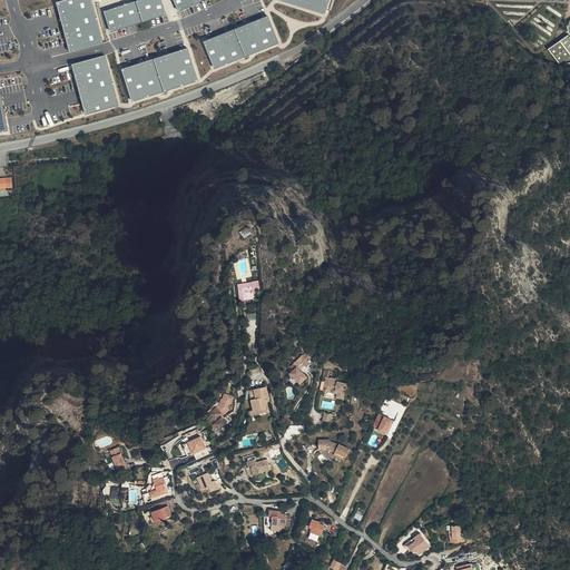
[(92,0),(67,0),(57,3),(71,52),(105,42),(92,0)]
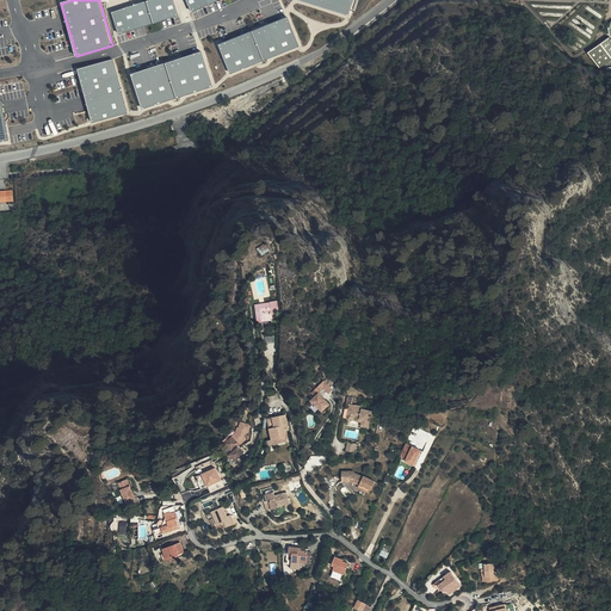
[(173,0),(150,0),(113,12),(119,34),(178,16),(173,0)]
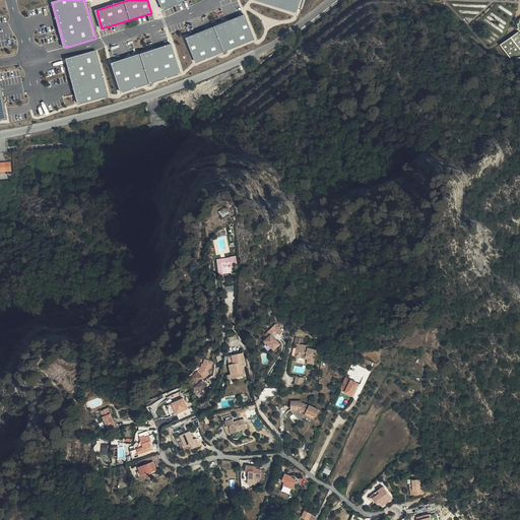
[(157,0),(164,11),(187,0),(157,0)]
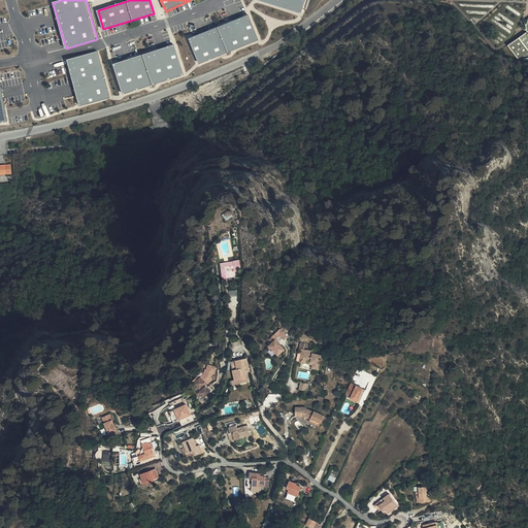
[(306,0),(259,0),(260,0),(302,13),(306,0)]
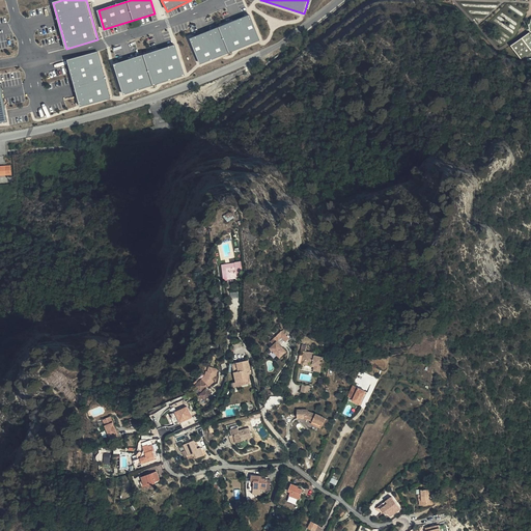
[(251,15),(190,39),(200,63),(260,39),(251,15)]
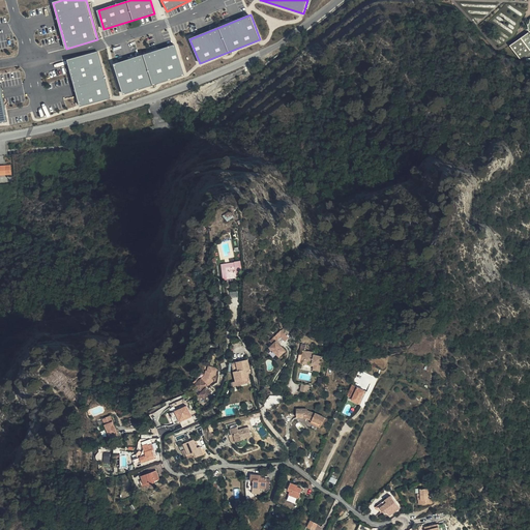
[(176,45),(115,64),(124,93),(186,74),(176,45)]
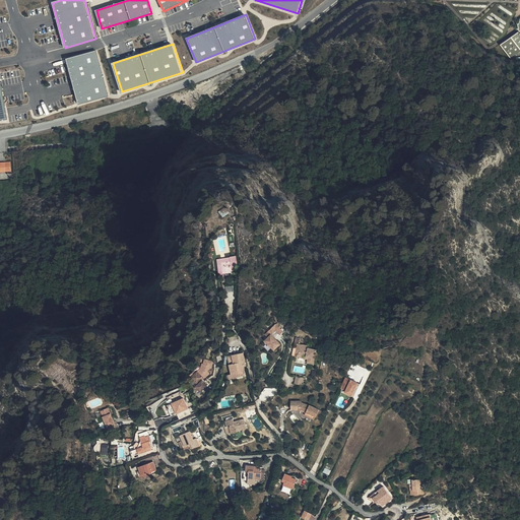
[(96,50),(66,59),(79,104),(110,95),(96,50)]
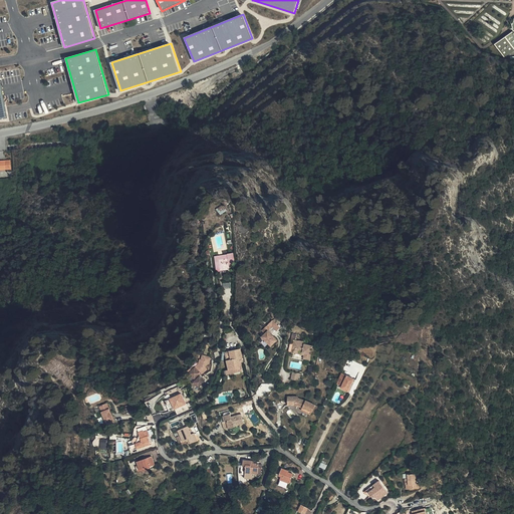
[(11,159),(0,159),(0,169),(12,169),(11,159)]
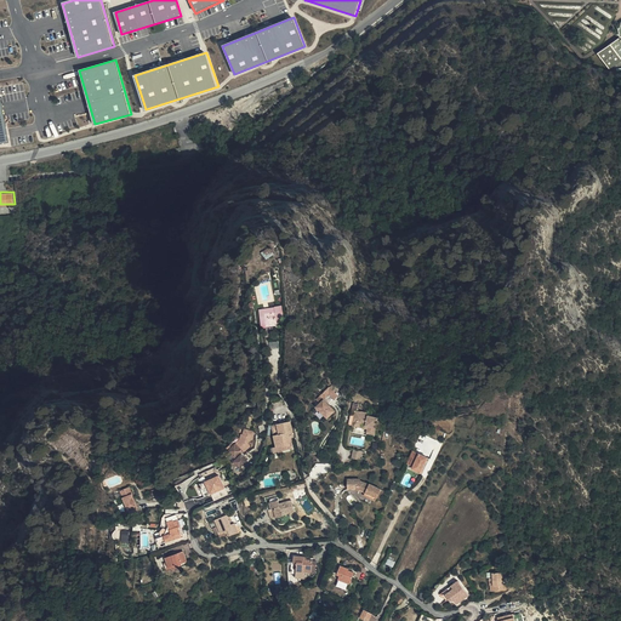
[(263,251),(267,257),(275,252),(272,246),(263,251)]
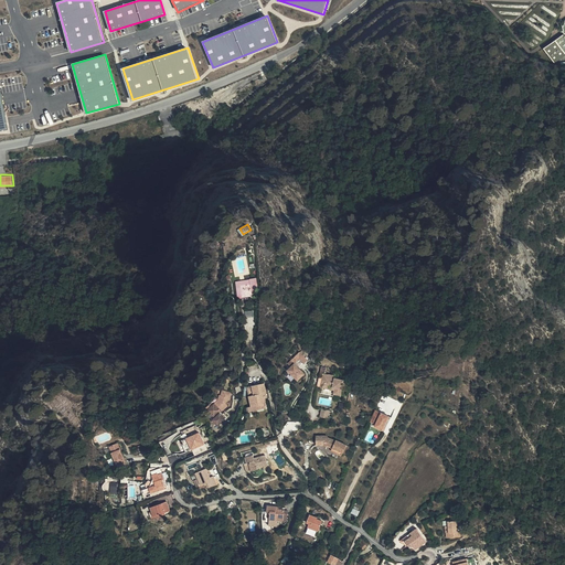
[(247,290),(247,289),(247,277),(253,278),(253,277),(255,277),(255,278),(257,278),(257,273),(244,273),(244,290),(247,290)]
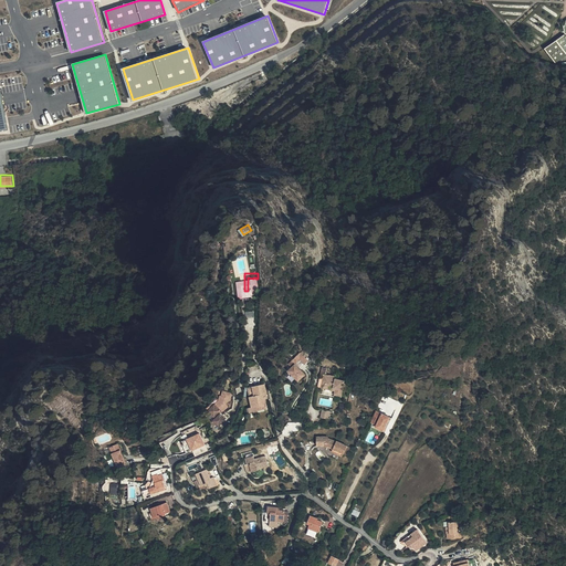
[(258,284),(258,279),(255,279),(255,278),(253,278),(253,279),(248,278),(248,290),(255,290),(258,290),(258,284)]
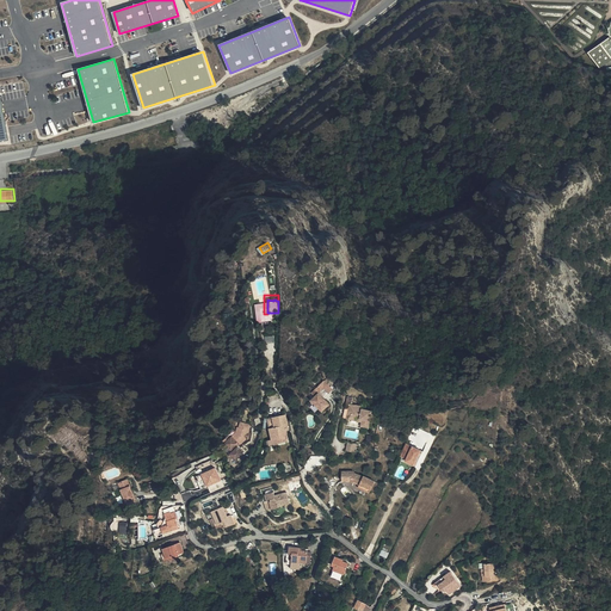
[(334,383),(332,380),(318,390),(321,395),(318,397),(327,409),(334,403),(325,393),(331,388),(335,393),(340,389),(337,386),(334,383)]
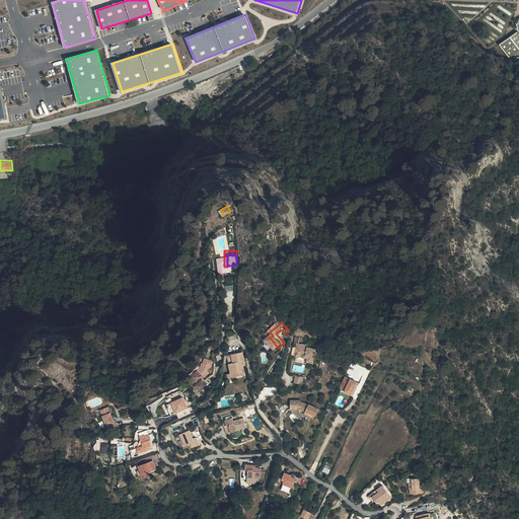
[(298,342),(297,345),(301,346),(300,348),(304,349),(303,353),(313,356),(311,362),(315,363),(319,349),(311,347),(311,346),(310,346),(310,345),(306,344),(305,345),(301,344),(302,341),(303,342),(304,338),(299,337),(298,340),(298,342)]
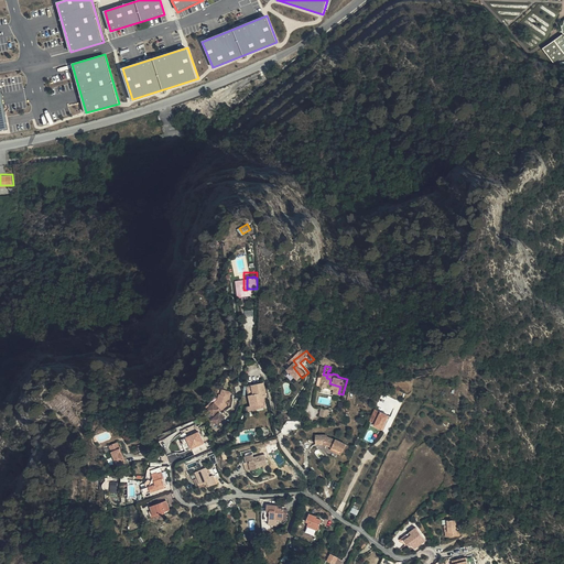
[(331,379),(326,378),(325,386),(338,389),(337,393),(338,393),(340,387),(329,383),(331,379)]
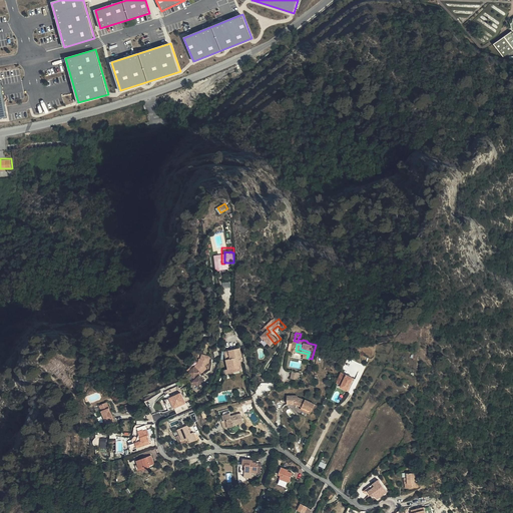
[(244,349),(233,351),(235,359),(230,360),(232,370),(236,369),(239,369),(240,372),(245,372),(243,363),(246,362),(244,349)]
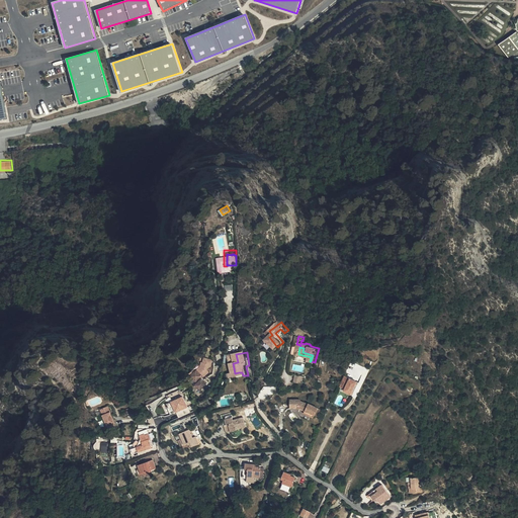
[(346,381),(351,384),(356,374),(351,371),(346,381)]
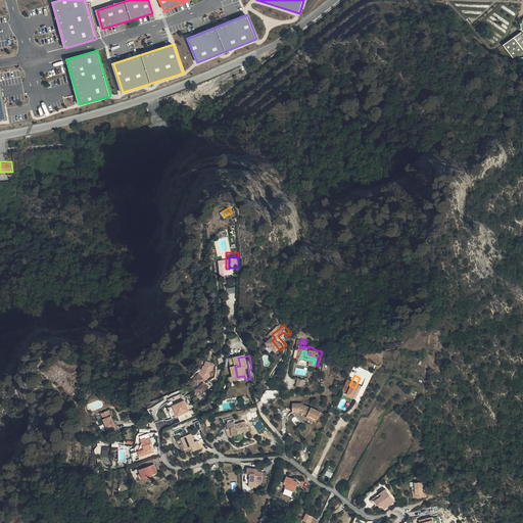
[(308,379),(300,378),(299,385),(306,387),(307,383),(308,380),(308,379)]
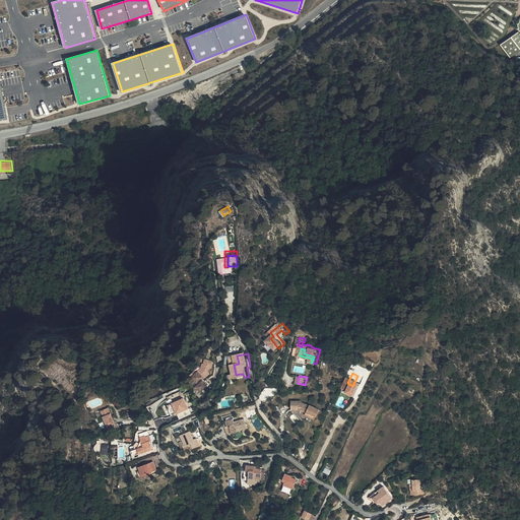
[(358,376),(352,386),(351,388),(359,392),(365,379),(358,376)]
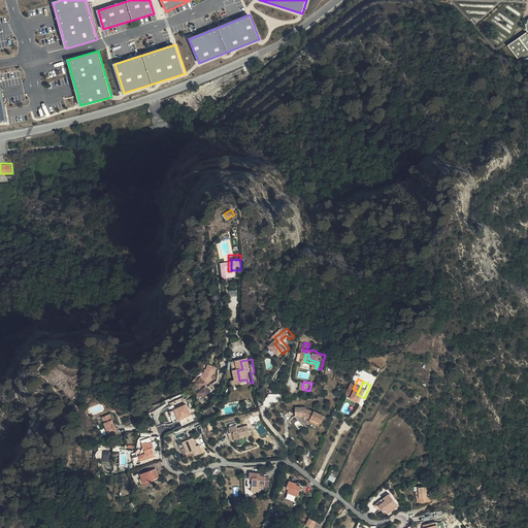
[(198,391),(203,398),(211,392),(207,385),(198,391)]
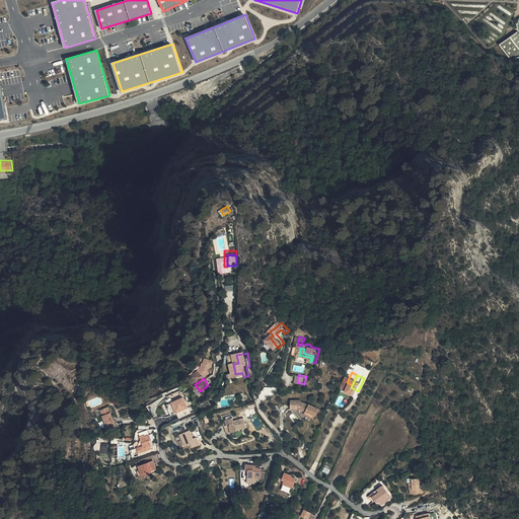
[(181,389),(167,395),(170,402),(166,404),(170,414),(175,412),(171,401),(183,395),(181,389)]
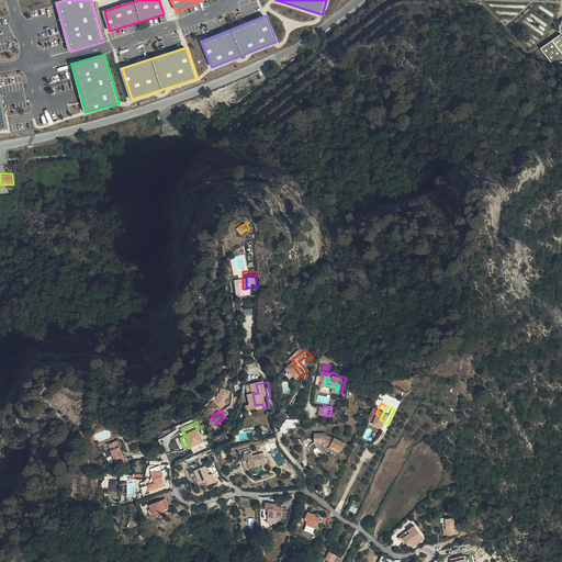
[(187,435),(194,452),(208,447),(200,428),(187,435)]
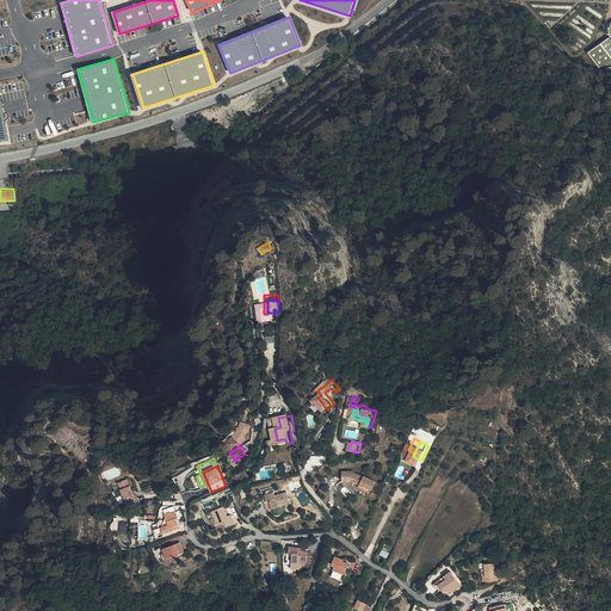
[(355,470),(352,480),(357,480),(364,483),(364,486),(375,491),(377,486),(380,479),(381,479),(369,474),(368,475),(359,471),(359,470),(355,470)]
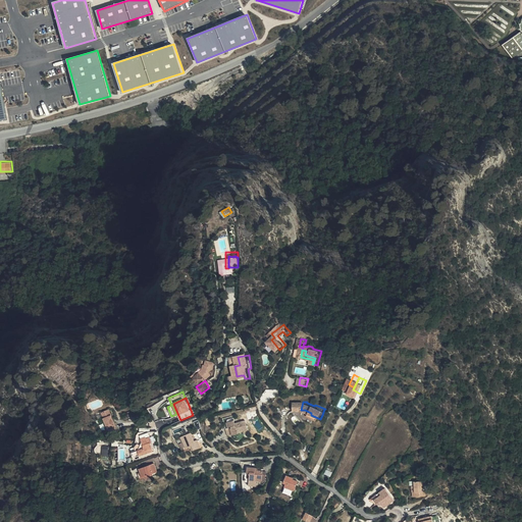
[(111,408),(102,411),(108,430),(116,427),(111,408)]
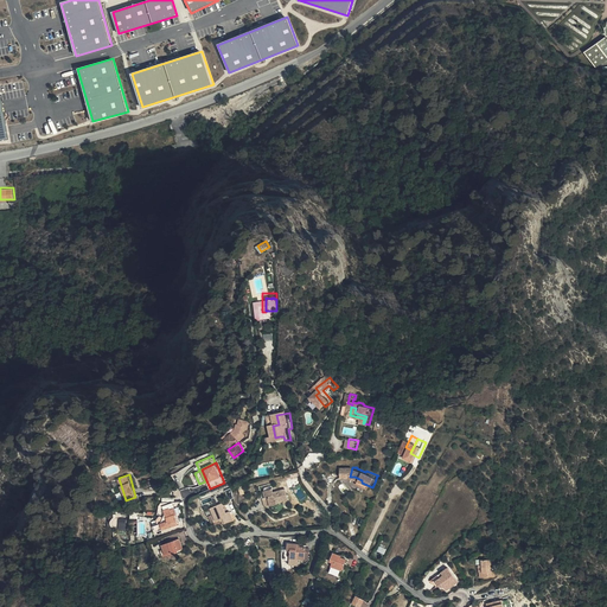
[(266,491),(268,498),(269,498),(272,506),(280,504),(279,502),(289,499),(287,489),(275,492),(274,489),(266,491)]
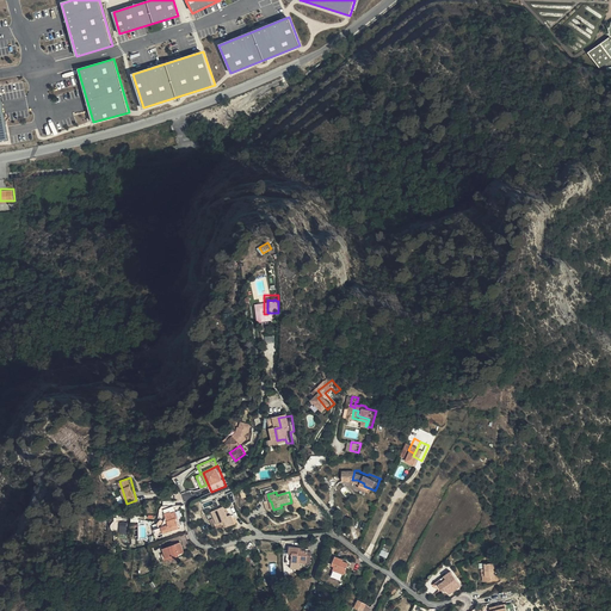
[(216,508),(216,510),(221,522),(228,519),(229,524),(238,520),(234,512),(230,513),(227,504),(216,508)]
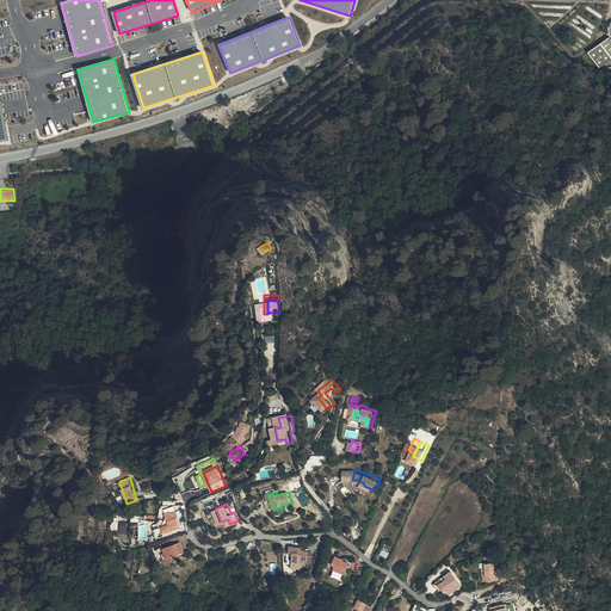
[(164,523),(165,529),(183,523),(181,514),(183,514),(180,507),(177,508),(176,507),(170,508),(171,513),(168,518),(166,523),(164,523)]
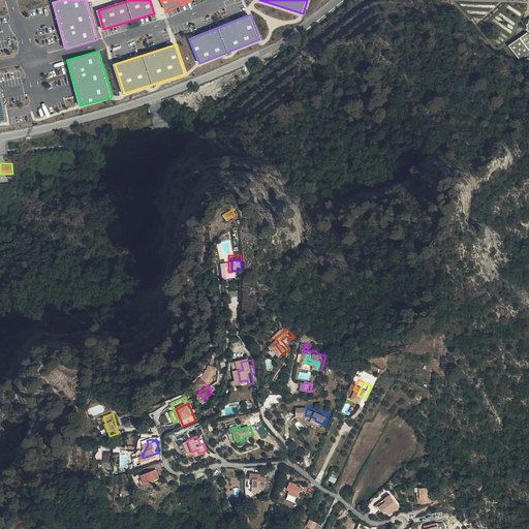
[(159,466),(144,471),(148,481),(156,478),(155,477),(162,474),(159,466)]
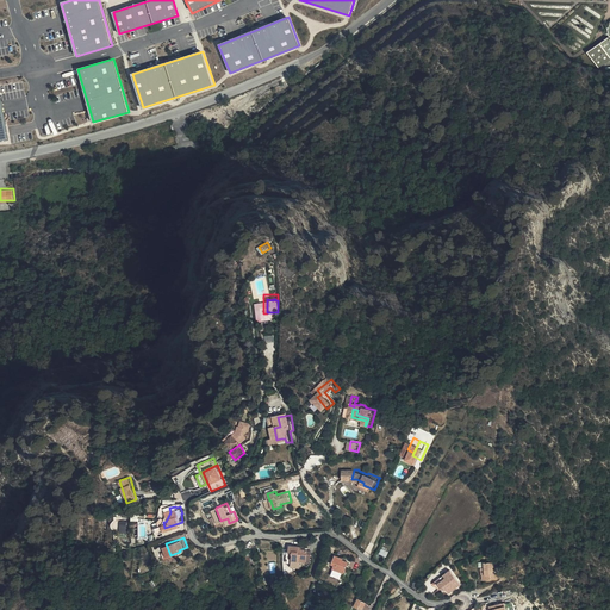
[(291,545),(291,551),(294,552),(293,559),(304,560),(309,560),(310,549),(300,548),(302,547),(291,545)]
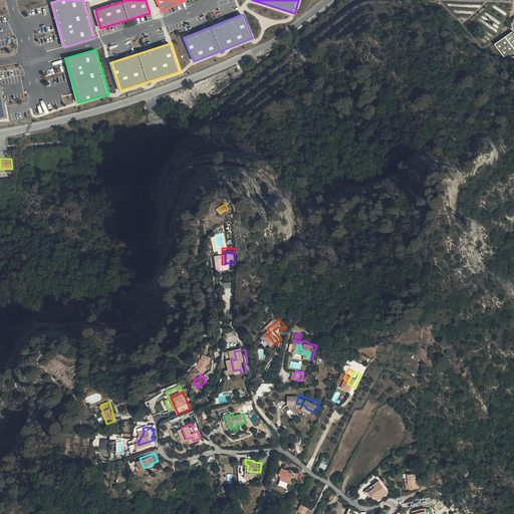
[(288,471),(283,469),(281,476),(283,477),(282,480),(292,483),(294,474),(288,472),(288,471)]
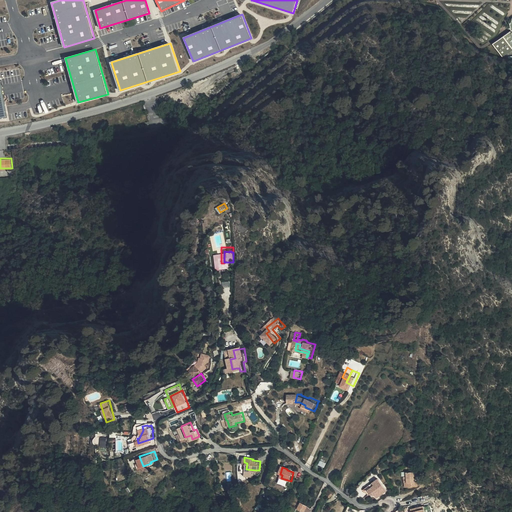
[(407,472),(407,477),(407,483),(405,483),(405,488),(412,488),(412,487),(418,487),(418,482),(415,482),(415,477),(419,477),(418,472),(407,472)]
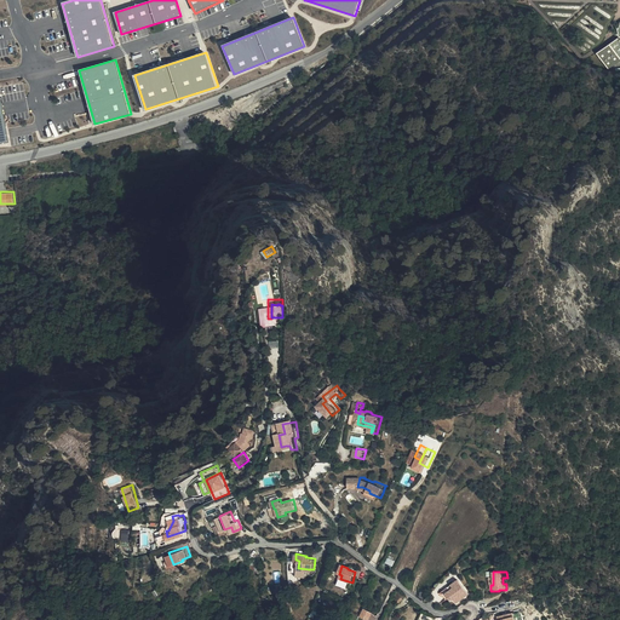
[(469,593),(458,579),(452,585),(454,587),(446,593),(451,601),(454,598),(458,602),(469,593)]
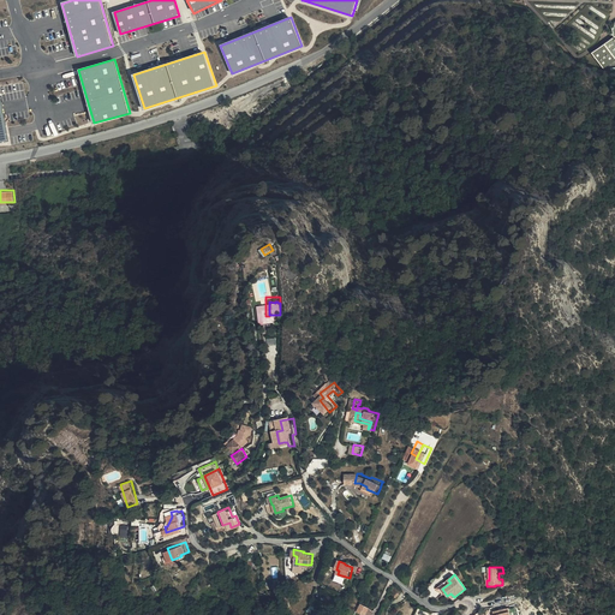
[(371,607),(364,602),(360,609),(368,614),(371,607)]
